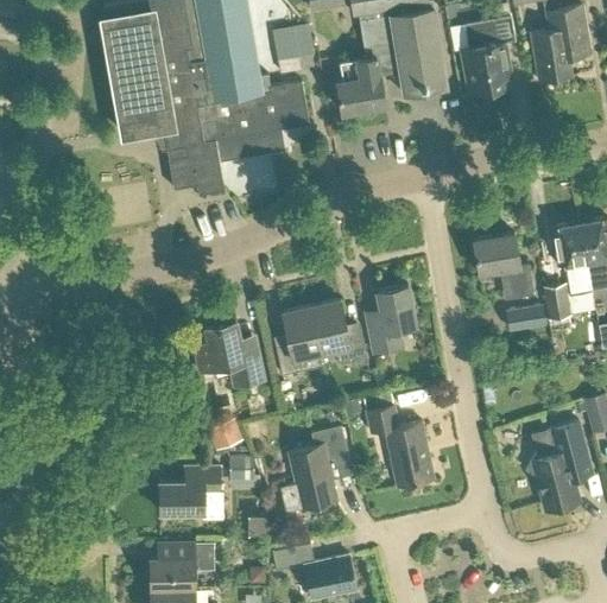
[(261,76),(247,0),(195,0),(207,62),(189,64),(187,52),(193,51),(183,0),(143,0),(103,7),(106,20),(102,20),(124,135),(162,128),(174,191),(196,186),(198,196),(225,191),(220,163),(285,151),(282,131),(310,126),(303,81),(271,87),(269,74),(261,76)]
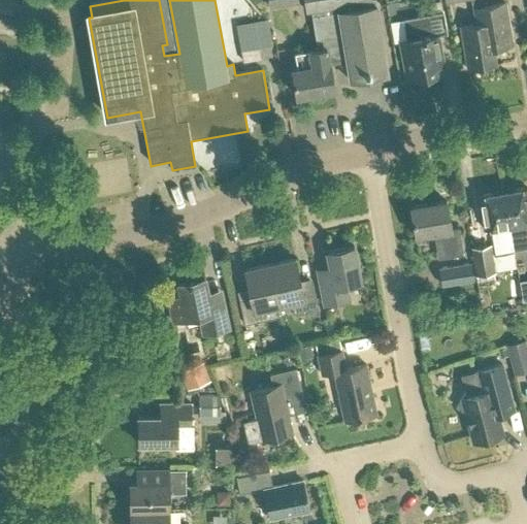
[(267,0),(269,11),(300,6),(299,0),(267,0)]
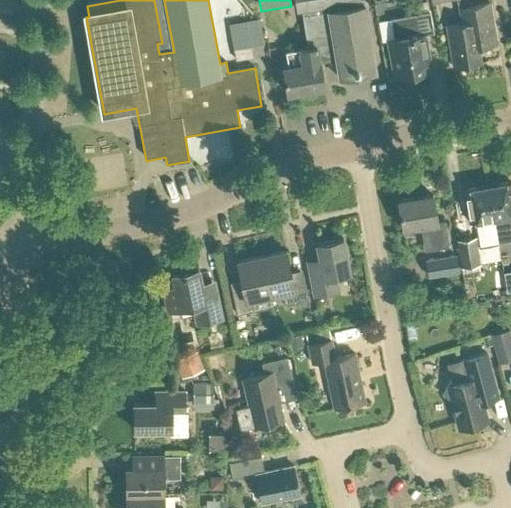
[(322,14),(330,58),(336,57),(340,80),(377,74),(365,8),(362,8),(360,0),(296,0),(298,11),(304,11),(305,17),(322,14)]
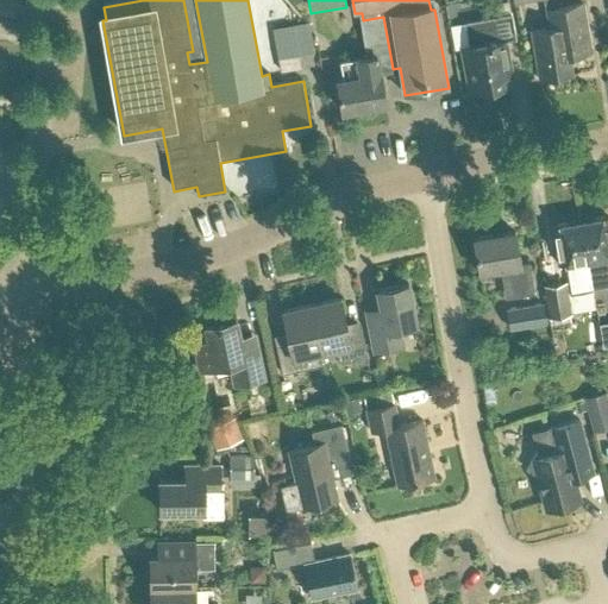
[(553,10),(551,0),(512,0),(513,5),(543,0),(549,31),(532,33),(540,82),(572,76),(569,57),(593,54),(584,5),(553,10)]
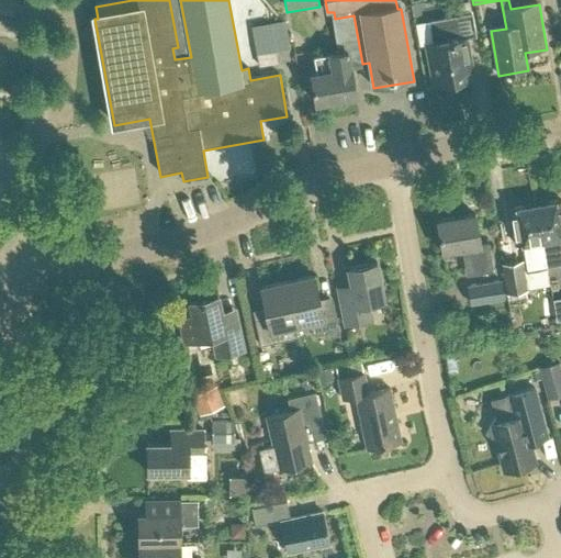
[(473,80),(466,41),(477,38),(472,15),(470,6),(457,8),(458,19),(430,23),(434,45),(425,47),(429,69),(432,68),(435,88),(439,87),(440,90),(452,88),(452,85),(460,84),(461,86),(470,85),(469,81),(473,80)]
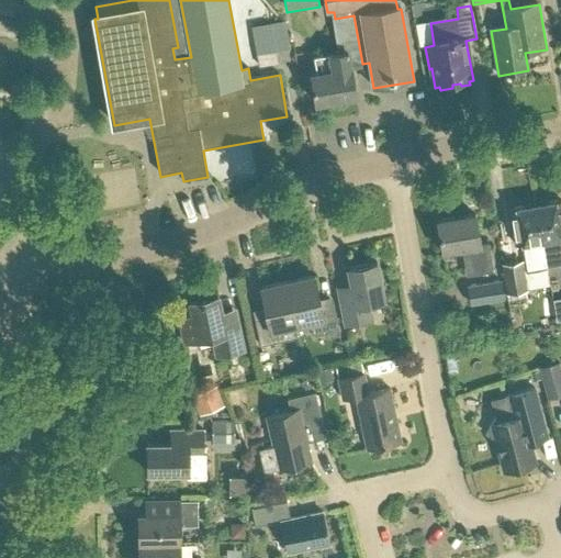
[(351,66),(362,64),(354,15),(335,19),(341,55),(315,59),(318,76),(312,77),(316,104),(321,104),(323,110),(333,108),(333,102),(357,98),(351,66)]
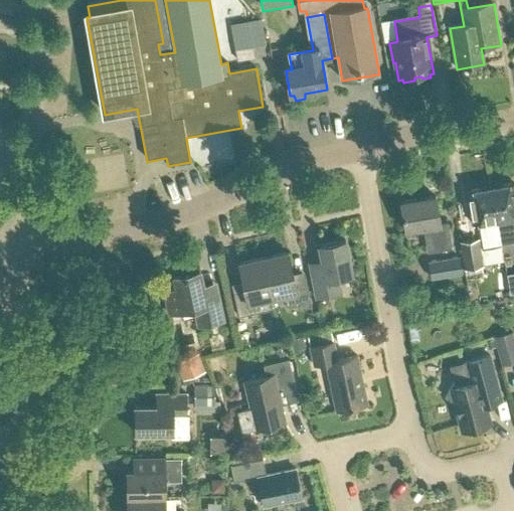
[(236,63),(257,60),(254,48),(266,46),(262,22),(231,27),(236,63)]
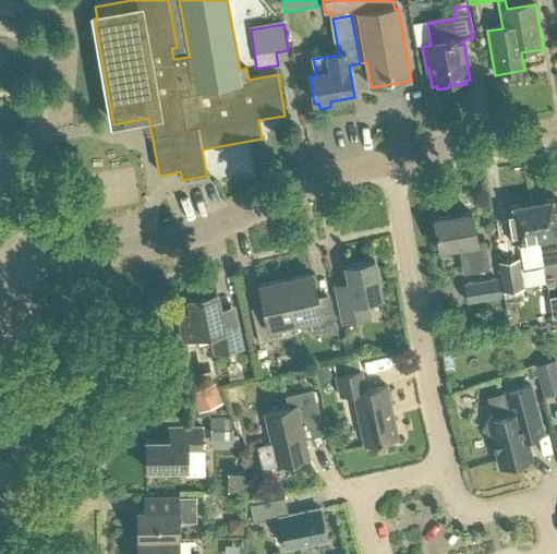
[(556,200),(532,204),(542,266),(543,266),(556,264),(556,257),(553,239),(556,238),(556,200)]
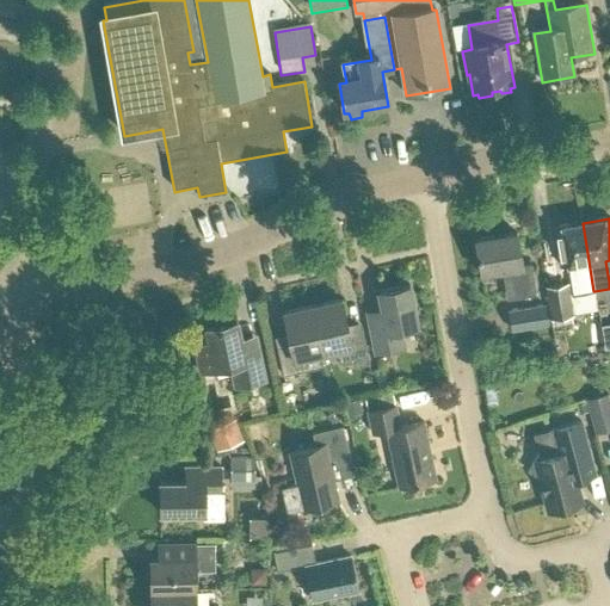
[(583,223),(555,228),(562,269),(574,267),(578,289),(579,294),(593,291),(583,223)]
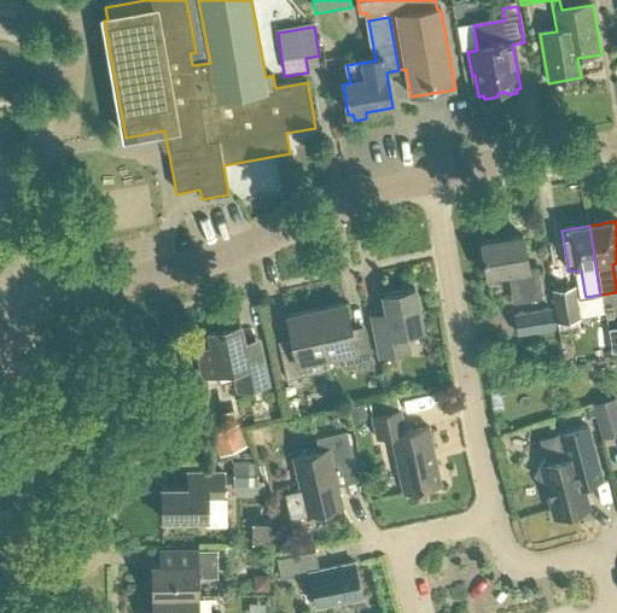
[(528,269),(523,238),(482,245),(487,278),(512,274),(517,303),(541,299),(536,268),(528,269)]
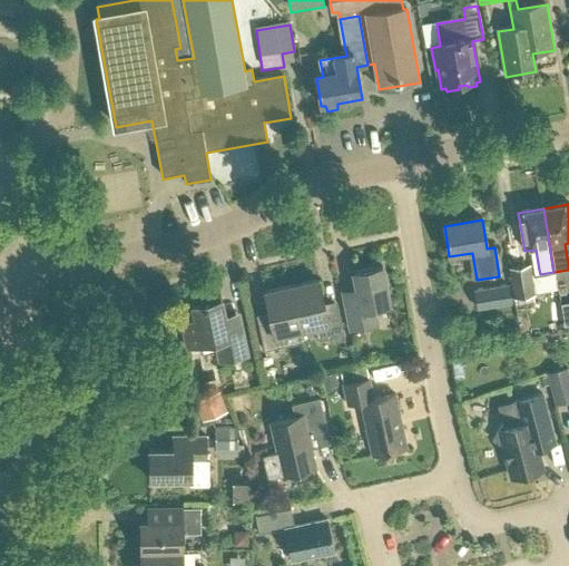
[(536,294),(531,271),(530,266),(509,270),(514,301),(536,298),(536,294)]
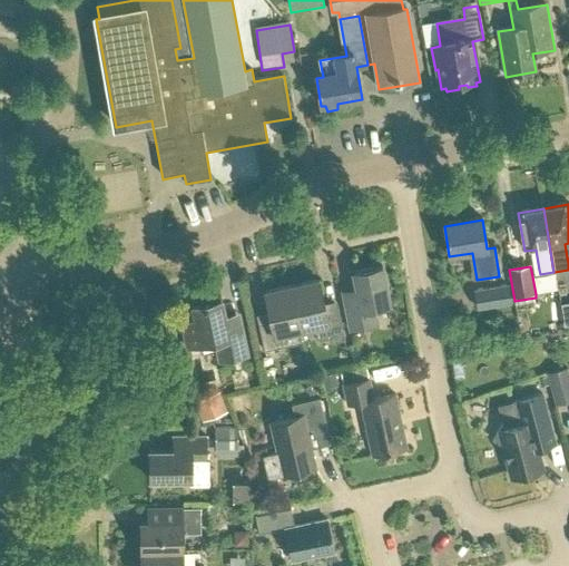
[(351,332),(378,328),(374,311),(390,308),(383,267),(353,273),(356,291),(343,293),(351,332)]
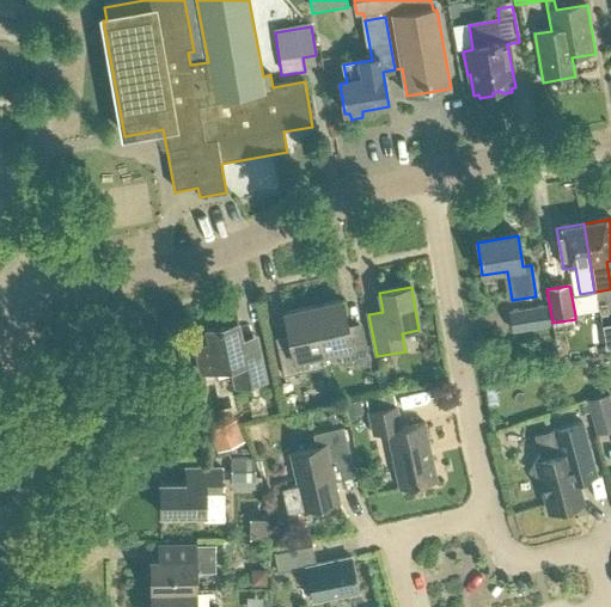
[(313,307),(324,356),(340,353),(343,368),(356,365),(358,369),(371,366),(364,331),(350,333),(343,301),(313,307)]
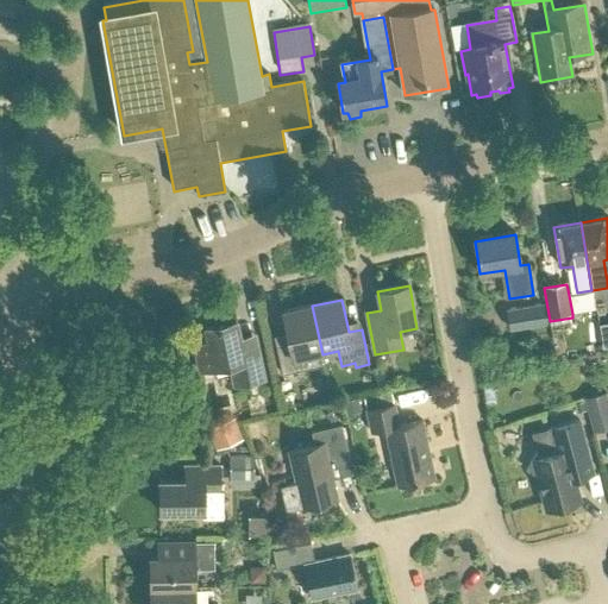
[(294,360),(323,354),(312,306),(283,313),(290,345),(277,348),(284,383),(299,379),(294,360)]
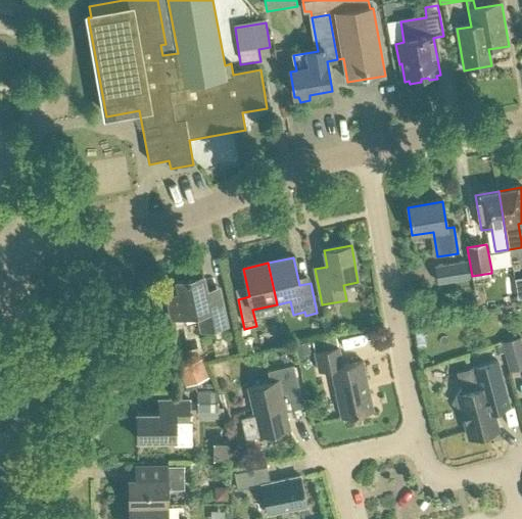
[(439,285),(471,280),(468,263),(436,268),(439,285)]
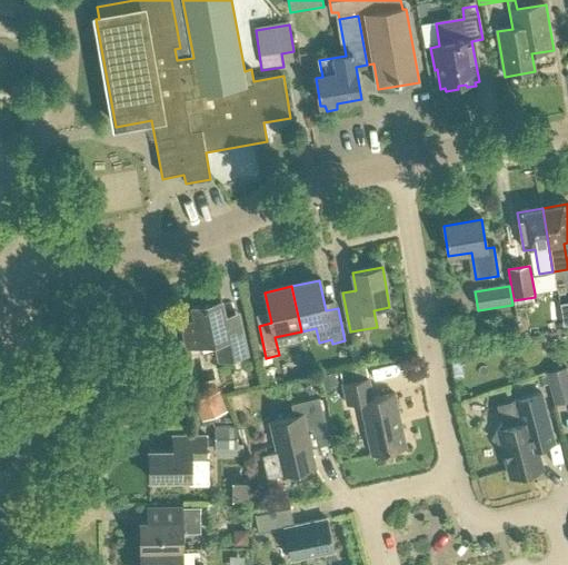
[(226,318),(221,301),(192,307),(196,320),(182,323),(188,349),(216,344),(220,363),(248,356),(239,315),(226,318)]
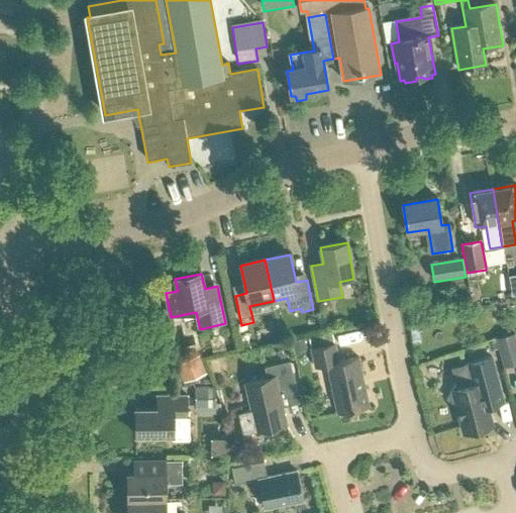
[(504,369),(515,366),(515,334),(497,339),(504,369)]
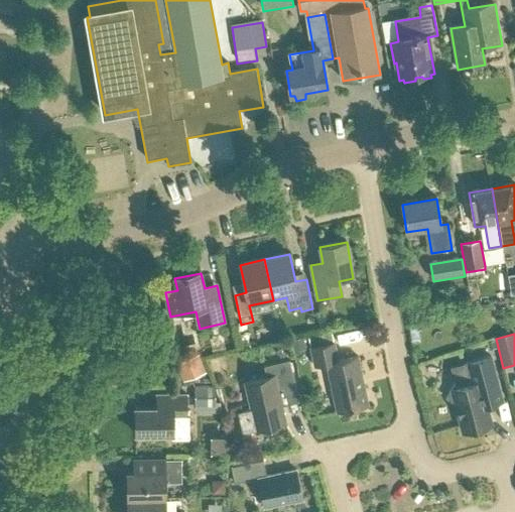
[(302,339),(292,342),(294,353),(305,351),(302,339)]
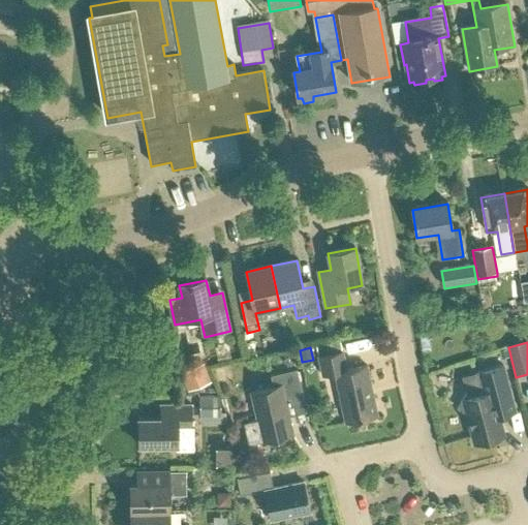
[(506,350),(498,353),(500,361),(508,359),(506,350)]
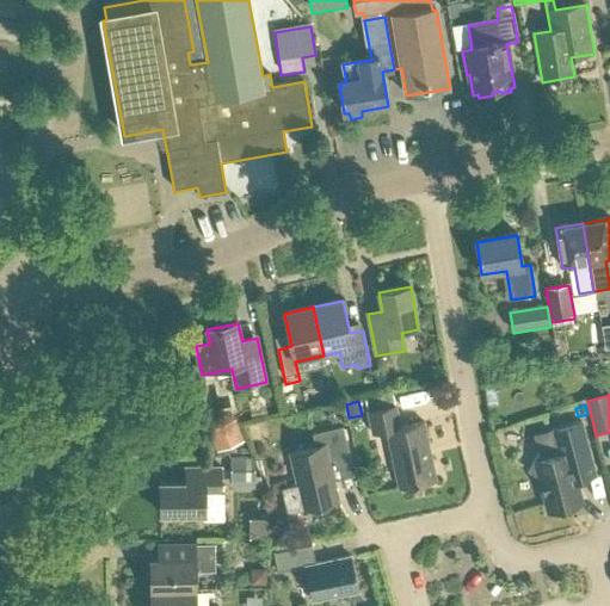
[(401,430),(396,408),(368,414),(373,436),(387,433),(399,489),(436,482),(424,424),(401,430)]
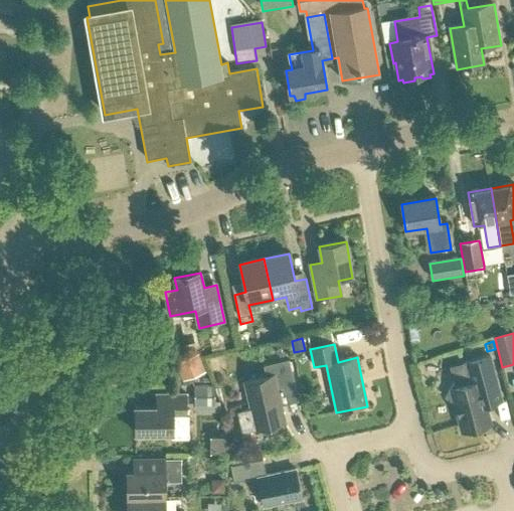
[(198,354),(177,363),(185,381),(206,371),(198,354)]
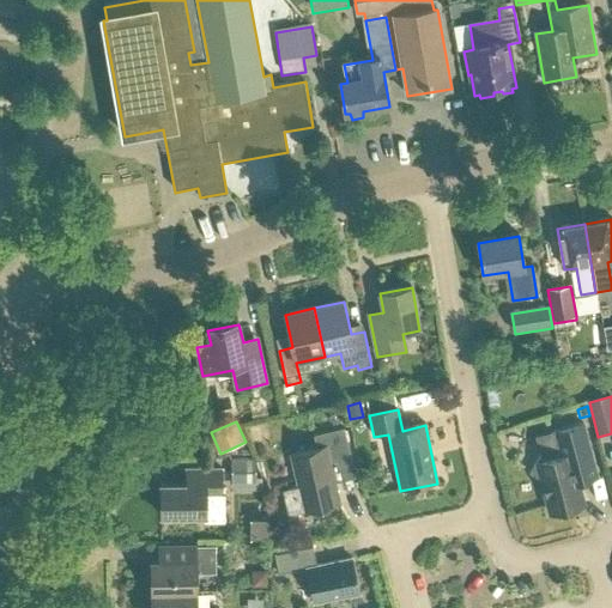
[(583,425),(549,435),(553,453),(540,457),(529,475),(539,481),(549,514),(585,504),(579,482),(598,478),(583,425)]
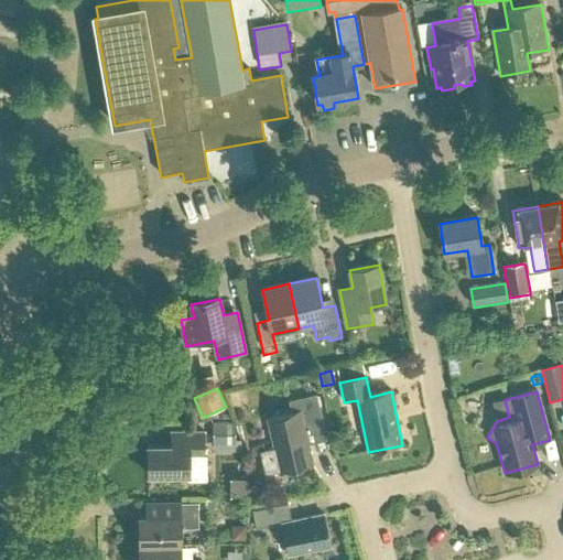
[(280,473),(312,465),(305,437),(325,432),(316,396),(289,402),(292,415),(268,420),(275,451),(261,454),(266,474),(266,475),(280,472),(280,473)]
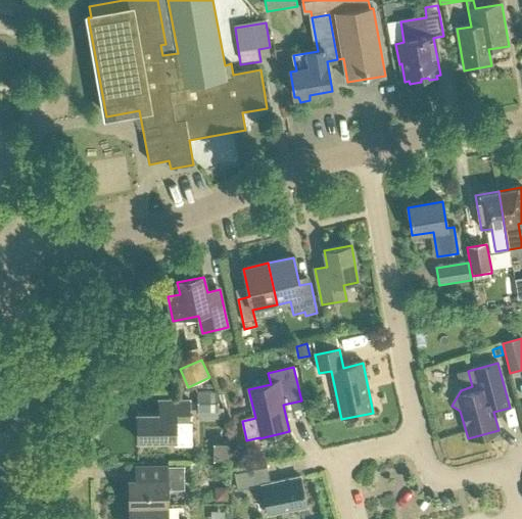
[(190,423),(190,400),(159,400),(159,413),(138,414),(138,441),(175,440),(175,446),(192,446),(192,423),(190,423)]
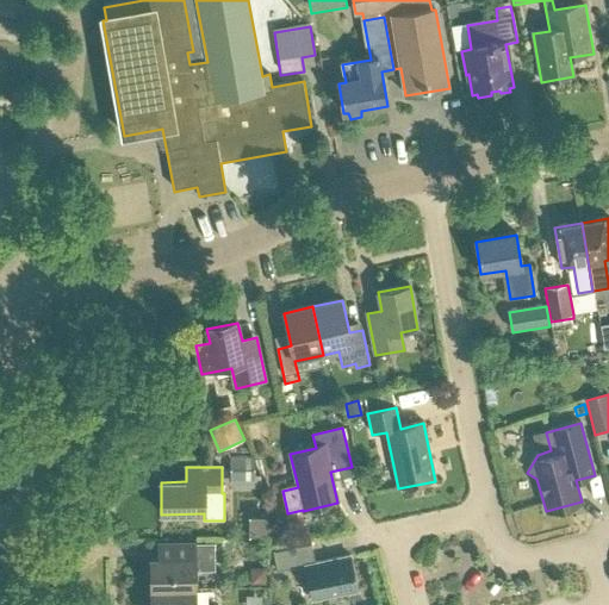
[(230,488),(256,488),(256,469),(230,469),(230,488)]
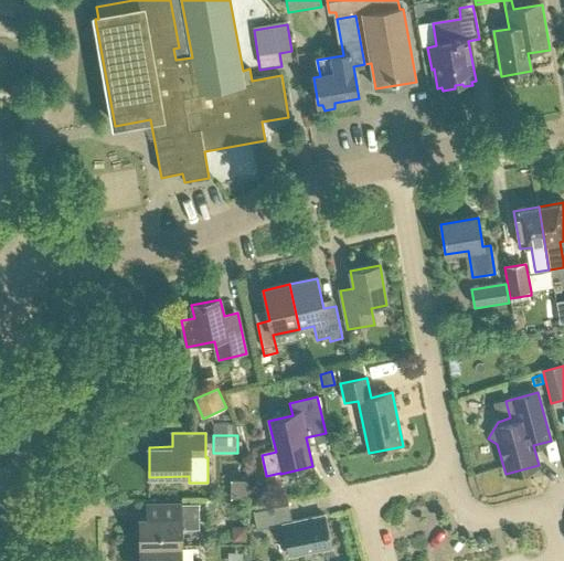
[(140,548),(182,548),(182,530),(200,530),(199,505),(146,506),(146,519),(139,519),(140,548)]
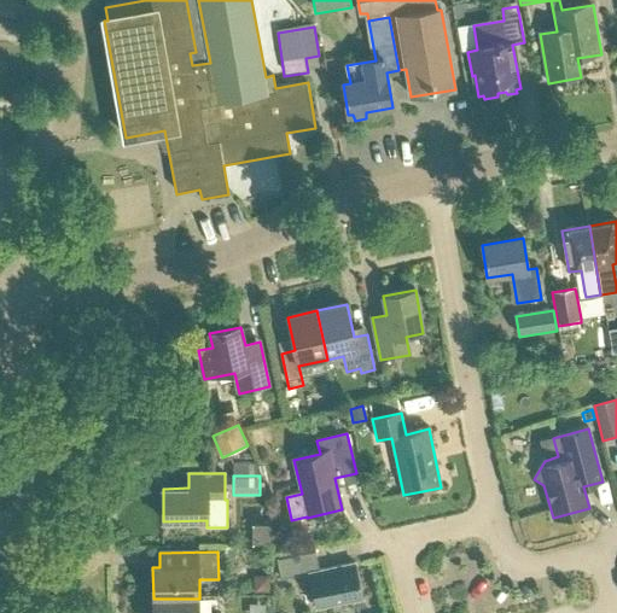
[(319,572),(315,553),(278,561),(281,581),(309,574),(316,609),(362,600),(355,565),(319,572)]
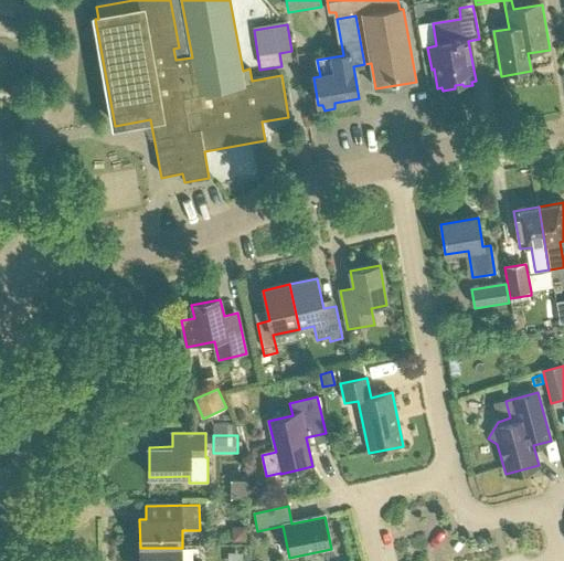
[(182,548),(140,548),(139,560),(182,560),(182,548)]
